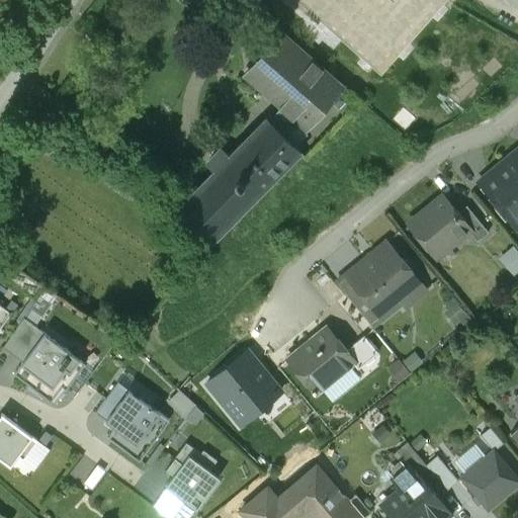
[(347,85),(286,31),(247,74),(282,107),(277,112),(269,120),(287,138),(301,122),(308,128),(347,85)]
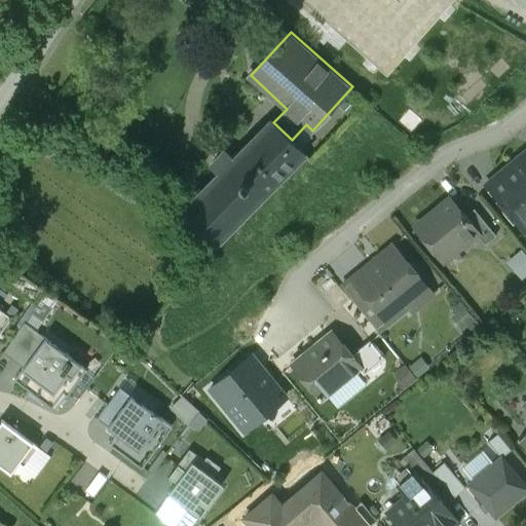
[(306,154),(292,140),(273,122),(271,120),(257,135),(233,157),(270,194),(304,156),(306,154)]
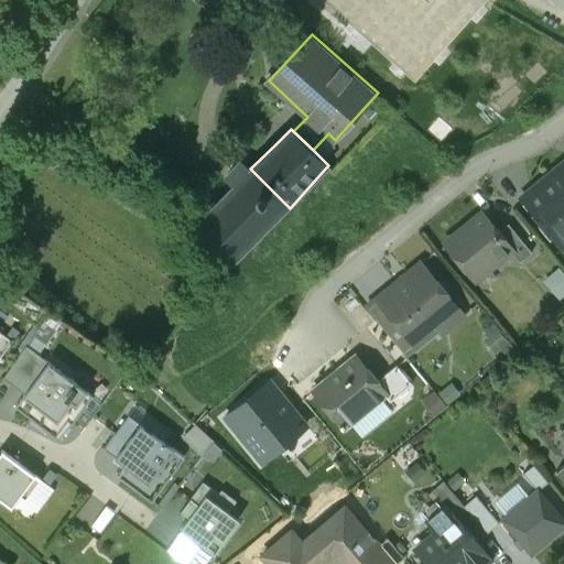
[(290,208),(250,169),(241,160),(223,177),(232,187),(192,227),(230,267),(232,264),(290,208)]
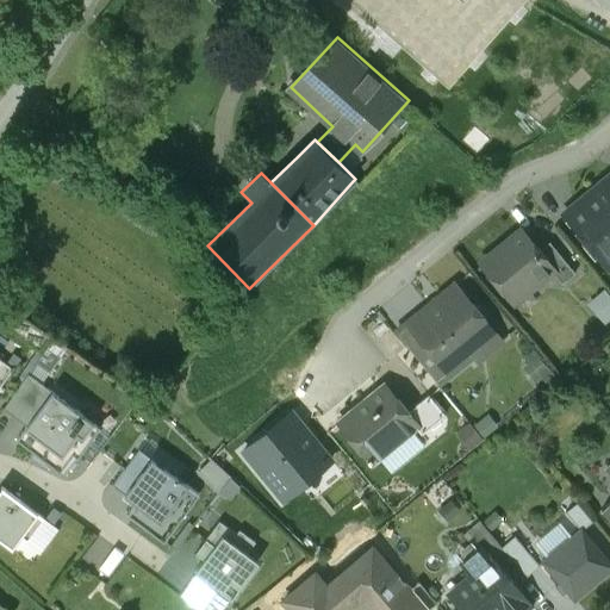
[(609,267),(609,175),(562,215),(608,269),(609,267)]
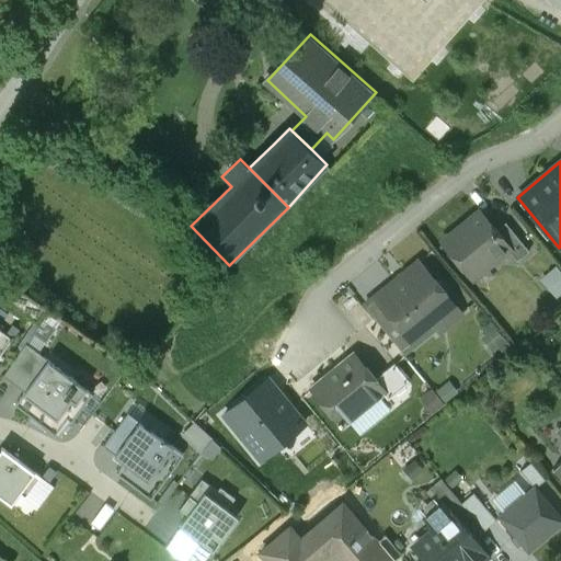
[(491,224),(481,212),(467,224),(469,227),(446,245),(467,272),(472,274),(490,260),(500,260),(512,250),(496,231),(492,235),(488,229),(490,228),(491,224)]
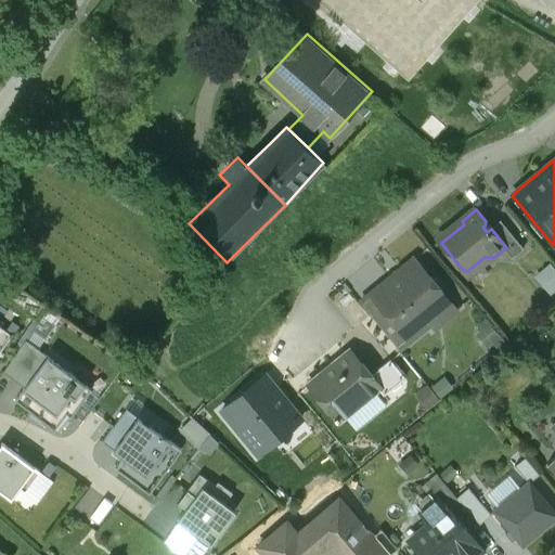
[(526,249),(503,221),(493,229),(516,257),(526,249)]
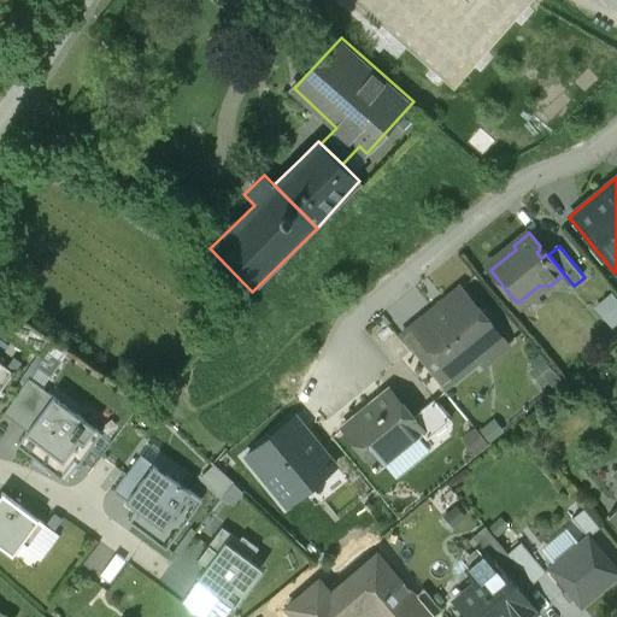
[(504,342),(462,291),(412,329),(456,381),(504,342)]
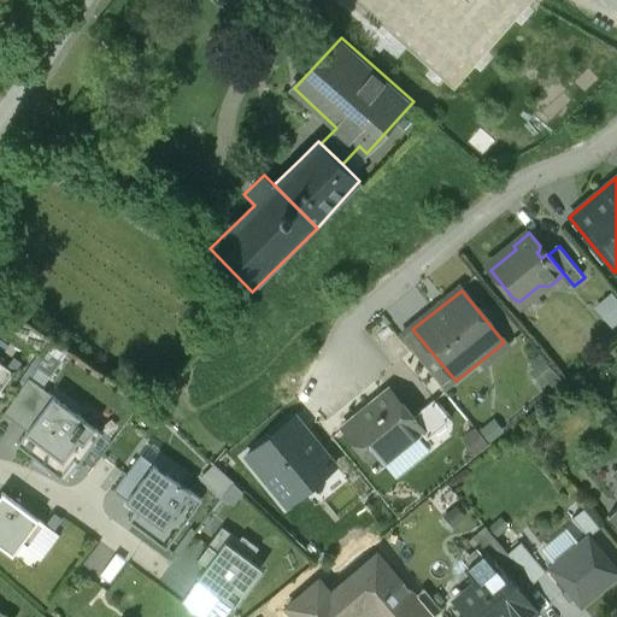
[(616,300),(610,291),(592,305),(607,325),(616,318),(616,300)]
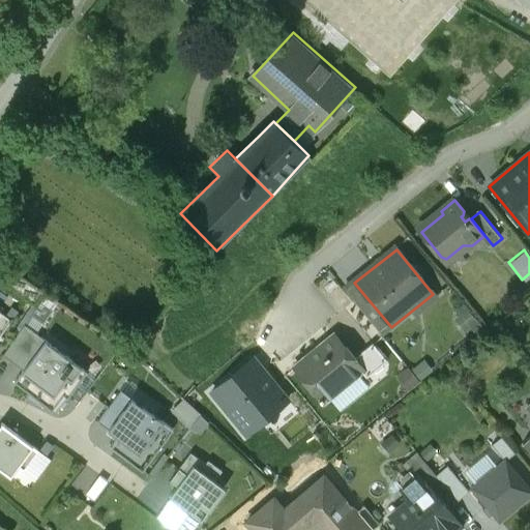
[(18,362),(32,331),(18,324),(3,355),(18,362)]
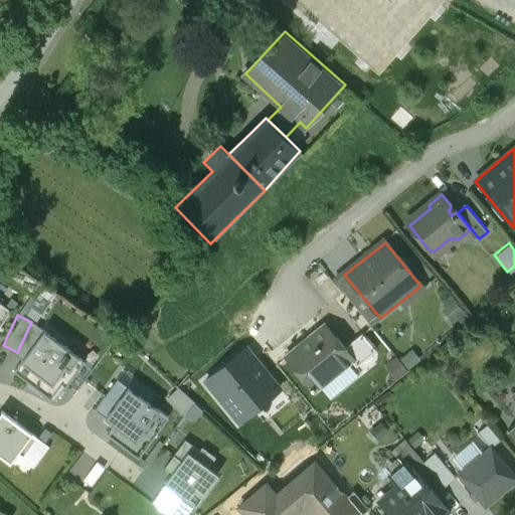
[(287,359),(315,393),(351,363),(353,362),(343,350),(325,328),(287,359)]
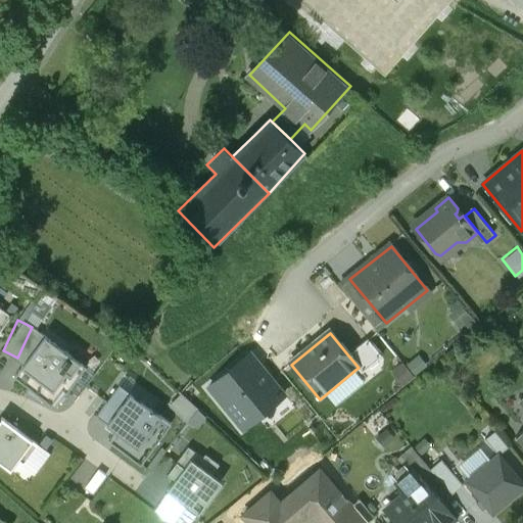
[(86,368),(45,337),(14,378),(51,406),(63,390),(67,393),(86,368)]
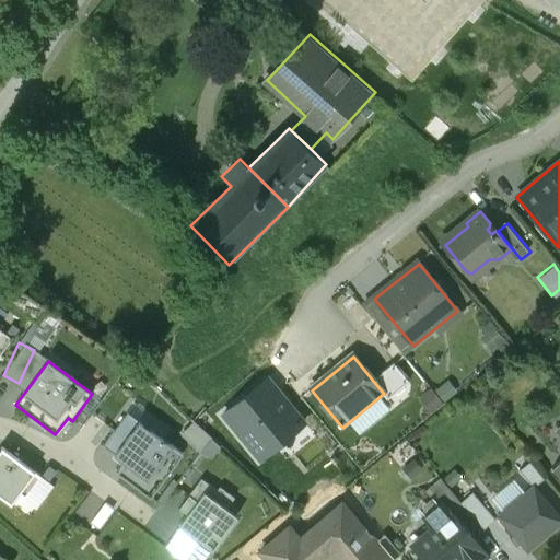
[(409,384),(393,363),(373,381),(384,394),(382,395),(387,401),(409,384)]
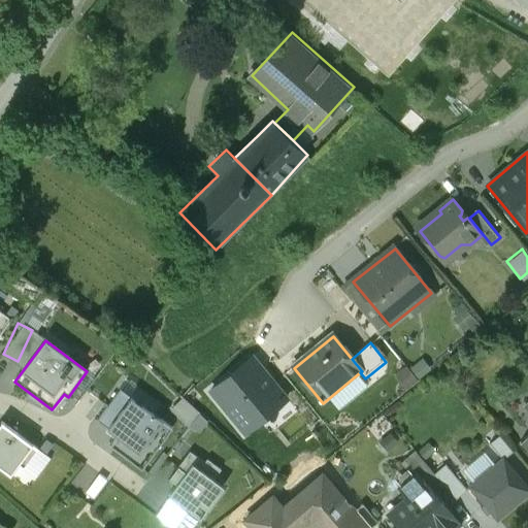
[(258,371),(249,361),(223,382),(231,393),(258,371)]
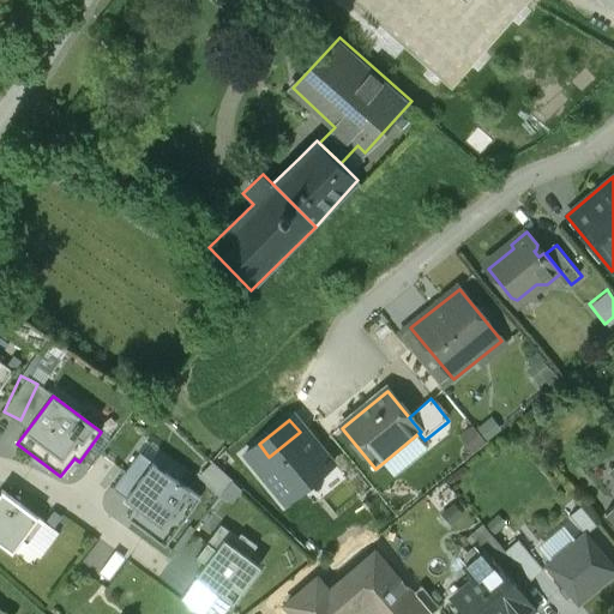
[(256,468),(287,504),(336,465),(305,428),(300,432),(269,457),(256,468)]
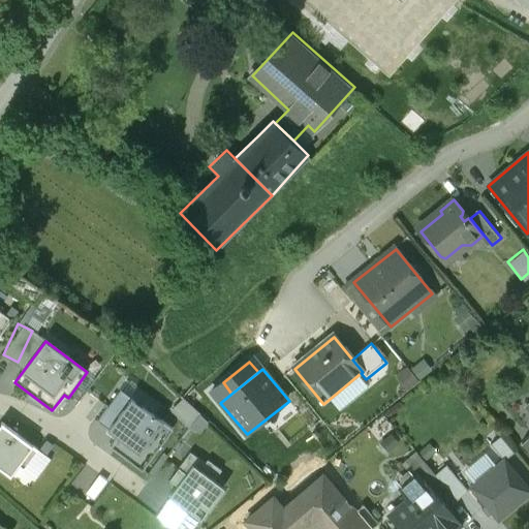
[(131,399),(154,415),(161,405),(128,380),(97,423),(107,430),(131,399)]
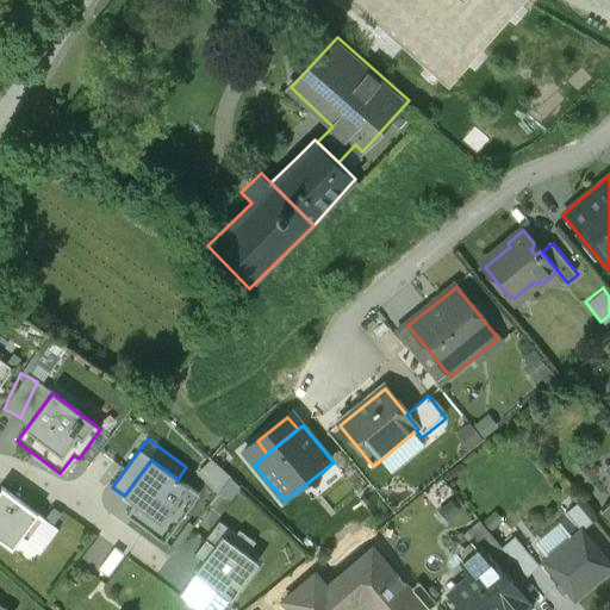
[(217,489),(226,472),(204,459),(194,474),(217,489)]
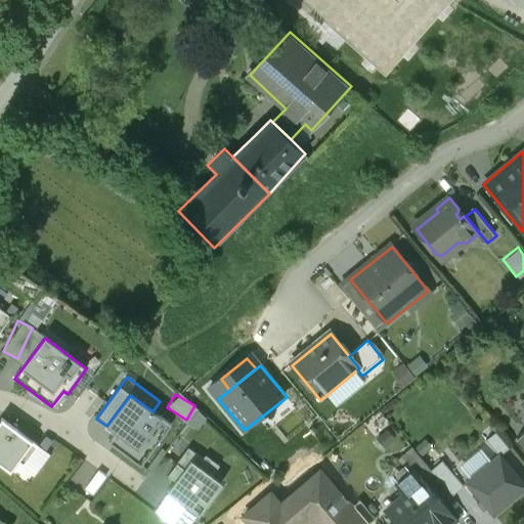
[(153,411),(130,395),(106,426),(117,433),(110,443),(140,467),(171,425),(153,411)]
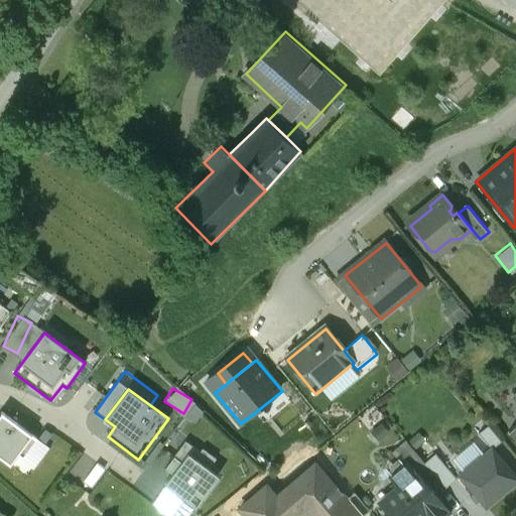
[(37,438),(2,412),(0,414),(0,457),(11,465),(18,455),(22,459),(37,438)]
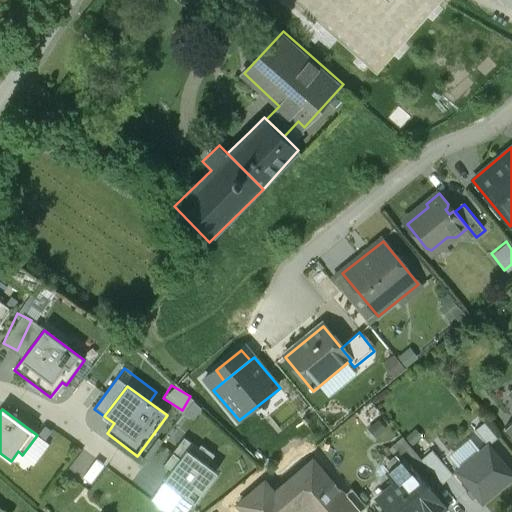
[(486,424),(477,432),(490,447),(499,440),(486,424)]
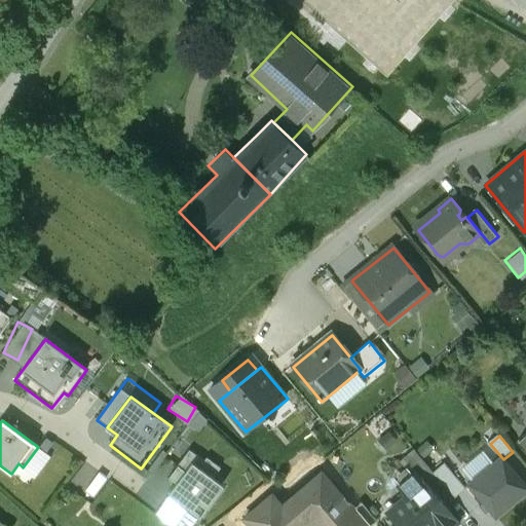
[(204,461),(189,450),(168,478),(176,483),(167,494),(170,495),(170,494),(191,511),(198,501),(207,508),(223,486),(213,478),(220,467),(207,457),(204,461)]
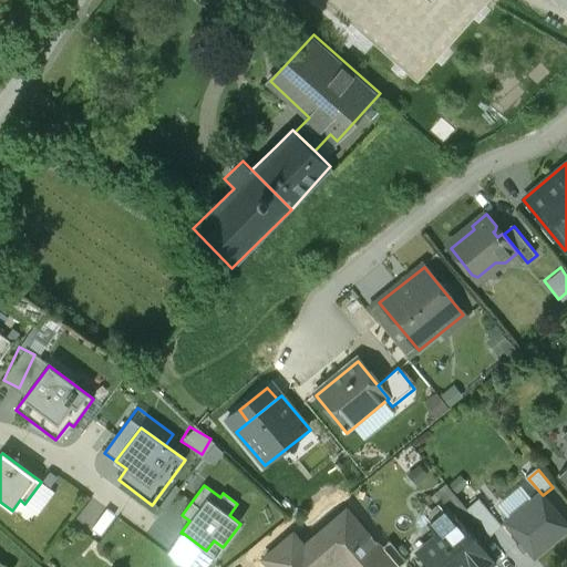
[(467,511),(447,487),(436,497),(446,509),(449,508),(460,523),(471,514),(467,511)]
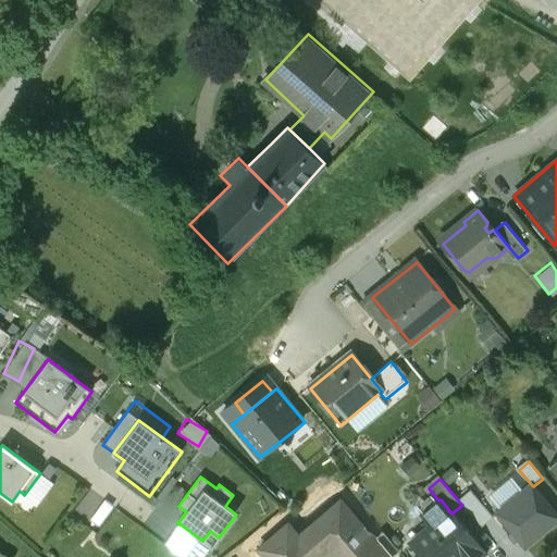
[(525,549),(556,524),(556,516),(532,486),(497,515),(525,549)]
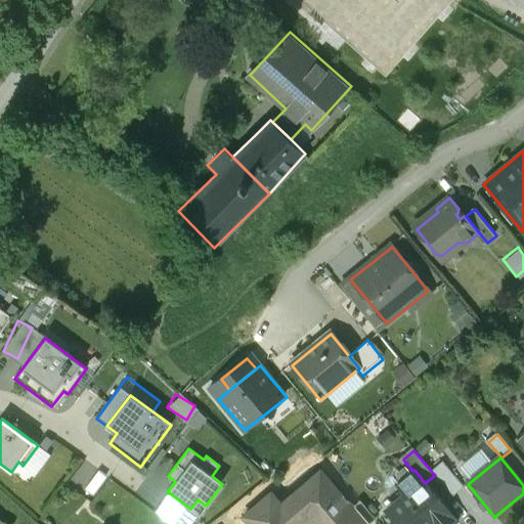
[(72,481),(88,495),(105,476),(90,462),(72,481)]
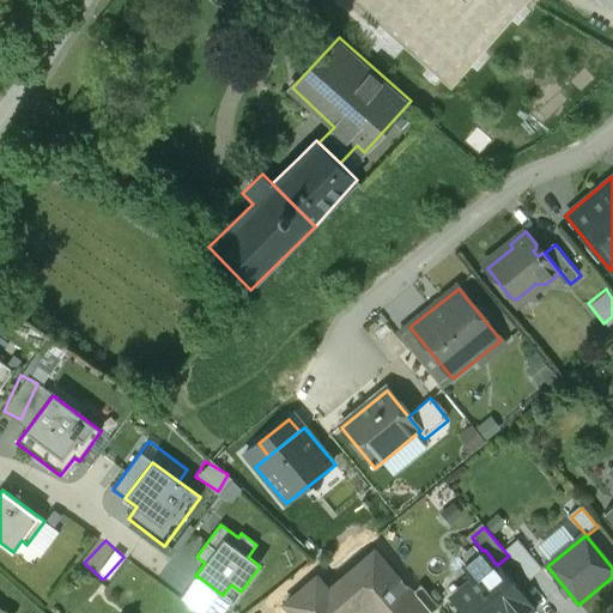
[(542,571),(519,542),(505,552),(509,556),(530,582),(542,571)]
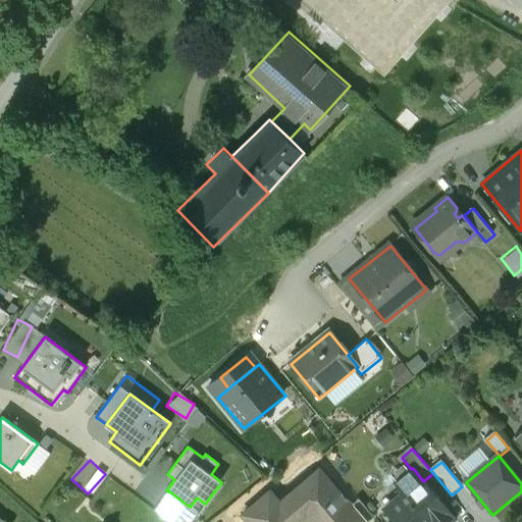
[(453,521),(456,520),(423,481),(413,468),(411,469),(396,483),(405,493),(385,511),(394,521),(453,521)]
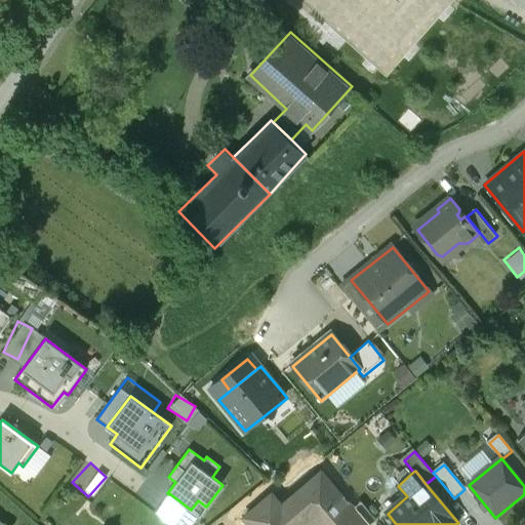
[(281,508),(272,496),(245,520),(249,524),(300,524),(308,520),(312,524),(364,524),(352,511),(321,474),(281,508)]
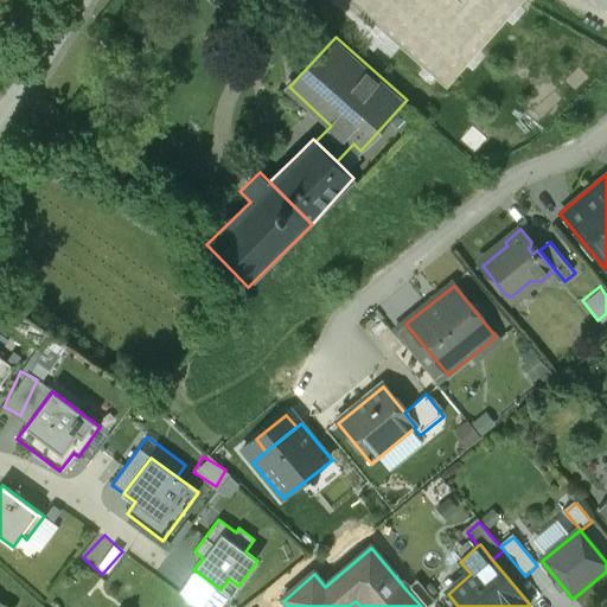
[(432,606),(436,604),(417,581),(407,590),(421,606),(432,606)]
